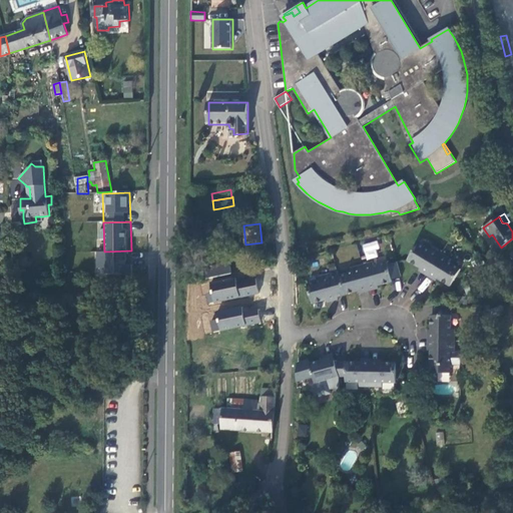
[(362,244),(366,261),(381,257),(376,240),(362,244)]
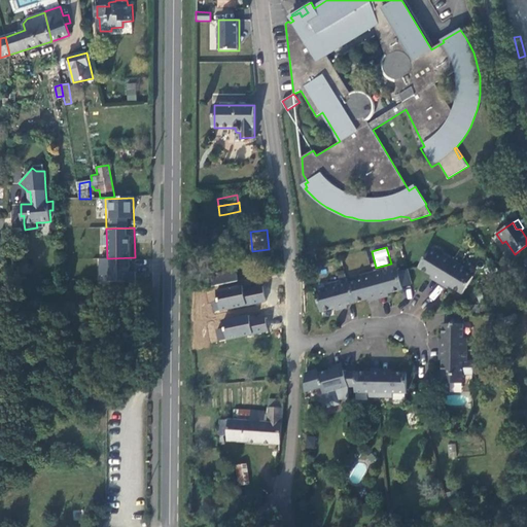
[(443,278),(454,259),(444,253),(442,256),(429,250),(427,253),(422,250),(419,256),(423,259),(419,268),(431,276),(436,275),(443,278)]
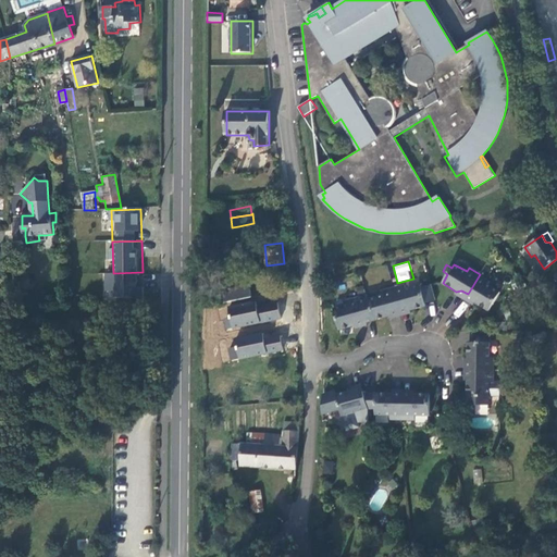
[(143,272),(113,273),(114,299),(144,298),(143,272)]
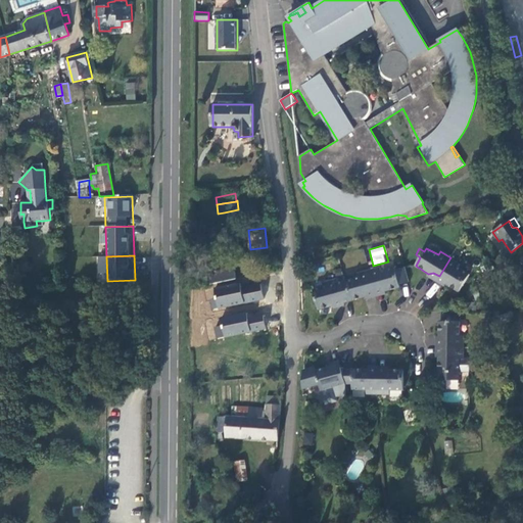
[(460,292),(470,274),(459,267),(461,264),(450,257),(439,276),(444,280),(446,284),(460,292)]
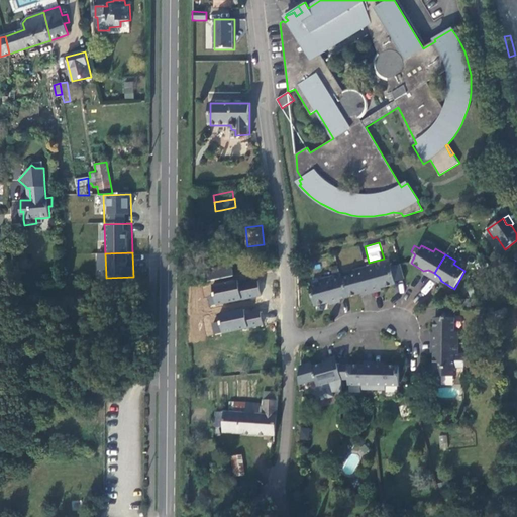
[(405,279),(401,264),(391,267),(390,264),(377,267),(376,264),(365,267),(371,288),(377,286),(381,288),(396,284),(395,282),(405,279)]
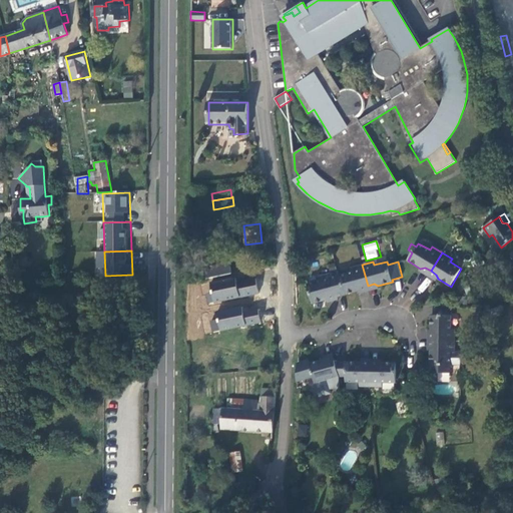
[(231,274),(229,263),(205,268),(206,279),(231,274)]
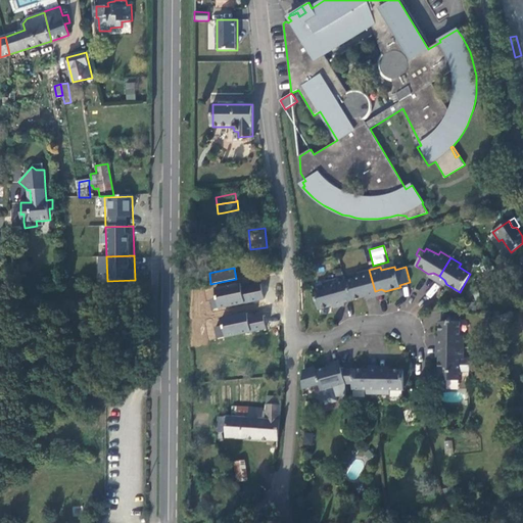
[(375,291),(369,270),(358,273),(359,277),(346,281),(351,301),(366,297),(368,292),(375,291)]
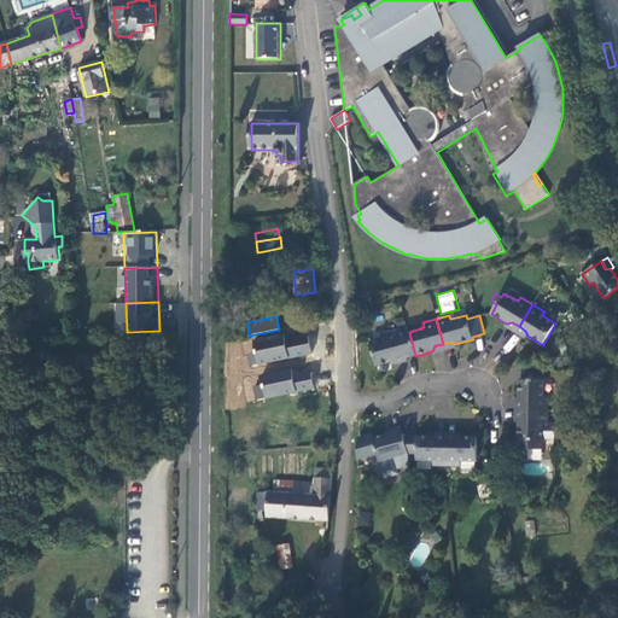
[(516,332),(519,326),(512,322),(506,324),(505,326),(516,332)]
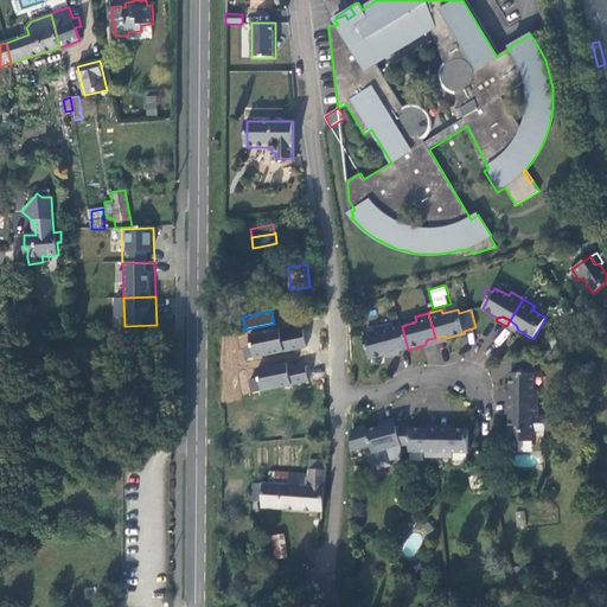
[(518,330),(516,325),(510,320),(506,326),(516,332),(518,330)]
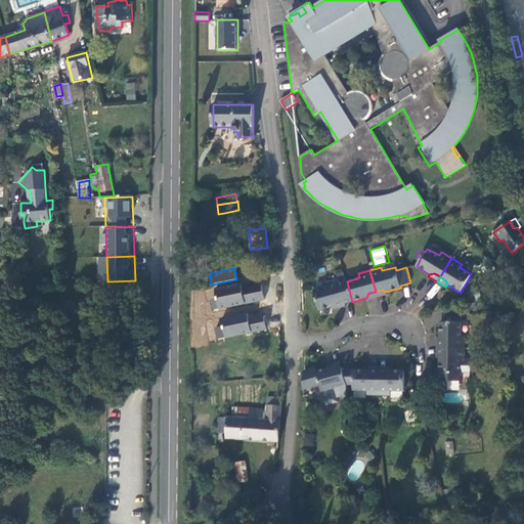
[(352,302),(347,281),(340,284),(339,280),(328,284),(328,288),(314,291),(319,310),(335,306),(336,309),(346,306),(345,303),(352,302)]
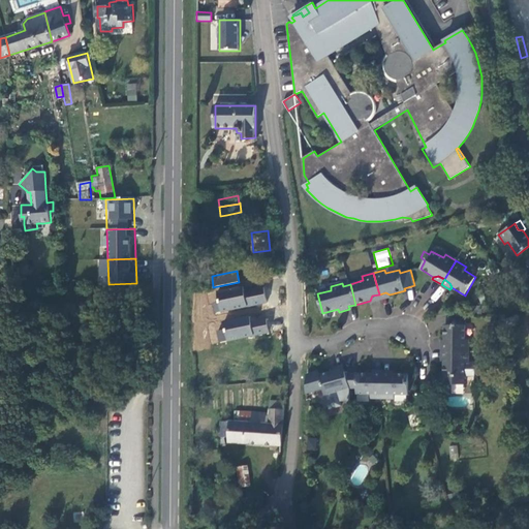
[(245,286),(218,292),(220,302),(214,303),(217,315),(269,303),(265,286),(246,290),(245,286)]
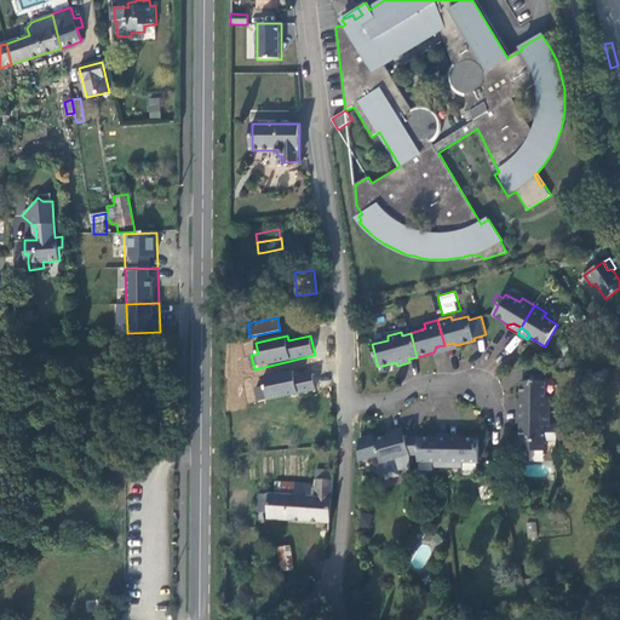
[(446,348),(445,345),(436,346),(434,352),(435,355),(447,351),(446,348)]
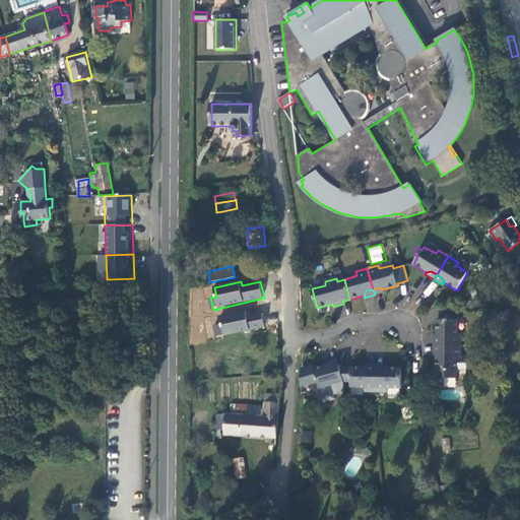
[(458,334),(458,320),(454,320),(455,310),(440,310),(440,320),(437,320),(437,335),(440,338),(440,345),(462,345),(462,334),(458,334)]
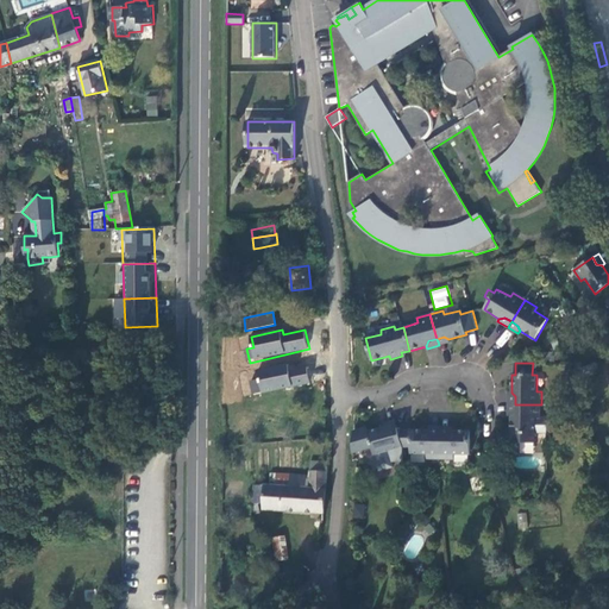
[(286,364),(253,371),(256,382),(250,383),(253,397),(312,383),(308,364),(287,369),(286,364)]
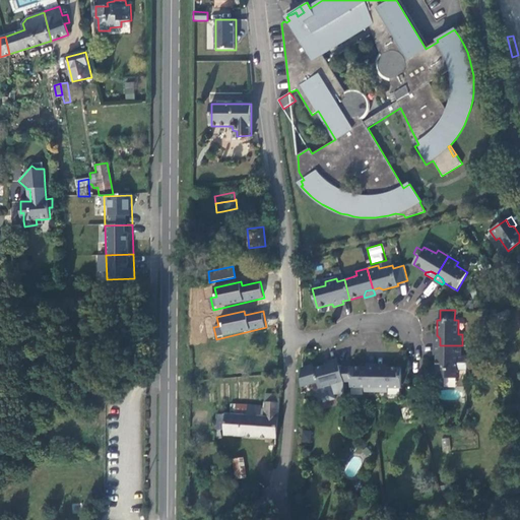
[(512,318),(510,311),(496,314),(497,322),(512,318)]
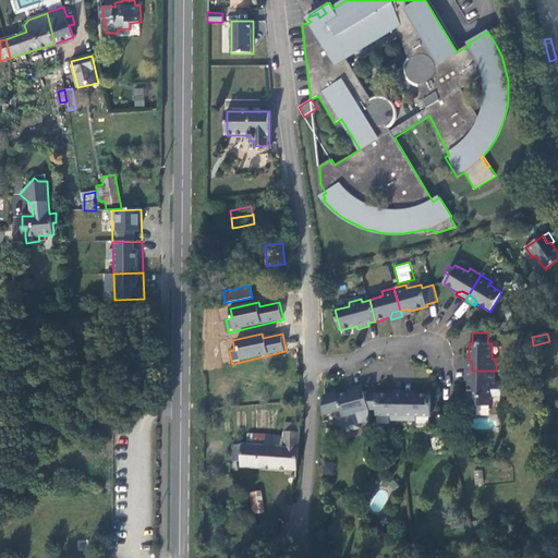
[(501,397),(501,383),(496,383),(496,371),(472,371),(472,377),(468,380),(468,398),(464,398),(464,405),(490,405),(490,397),(501,397)]
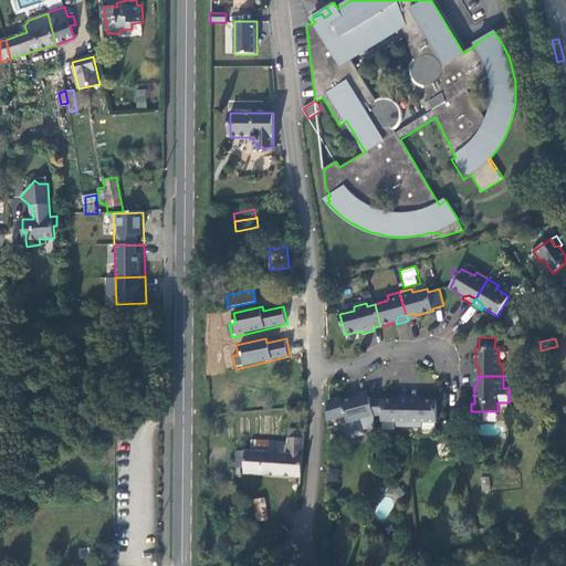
[(370,399),(368,391),(357,395),(358,397),(342,401),(347,422),(350,438),(365,435),(364,429),(374,429),(375,416),(371,404),(370,399)]
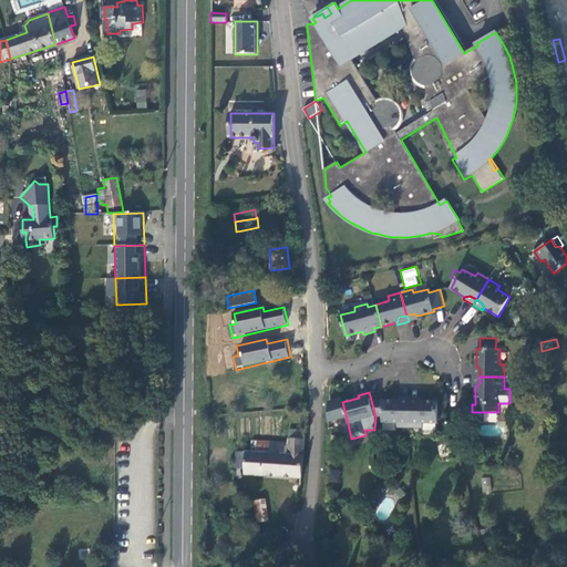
[(383,416),(383,400),(371,400),(372,404),(375,416),(383,416)]
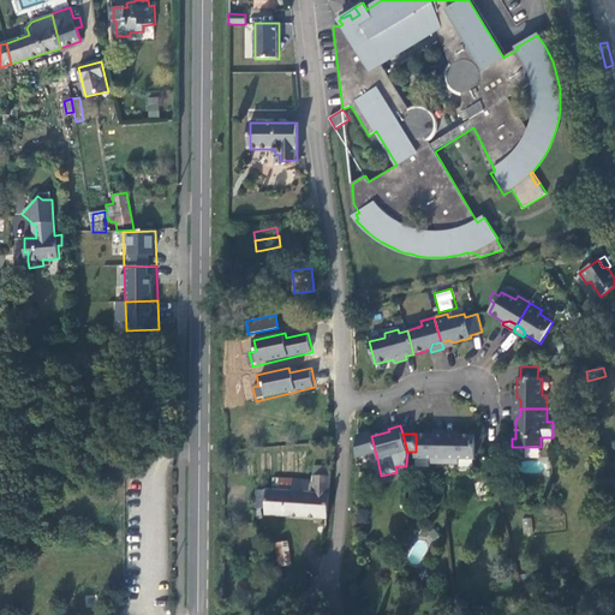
[(446,442),(446,439),(437,439),(433,435),(416,434),(416,452),(416,458),(433,459),(433,461),(445,461),(446,442)]
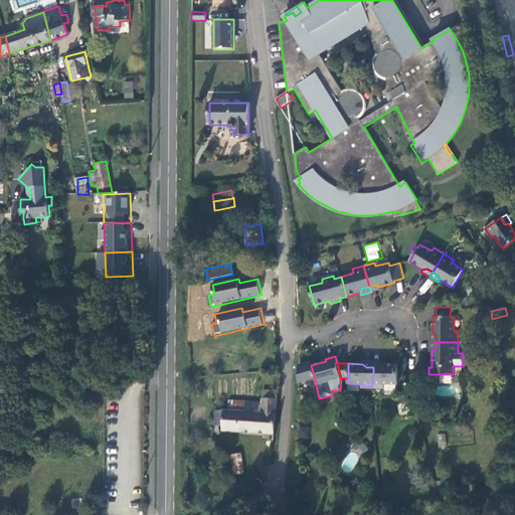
[(397,384),(397,364),(382,364),(379,367),(373,367),(373,370),(372,386),(382,386),(382,384),(397,384)]
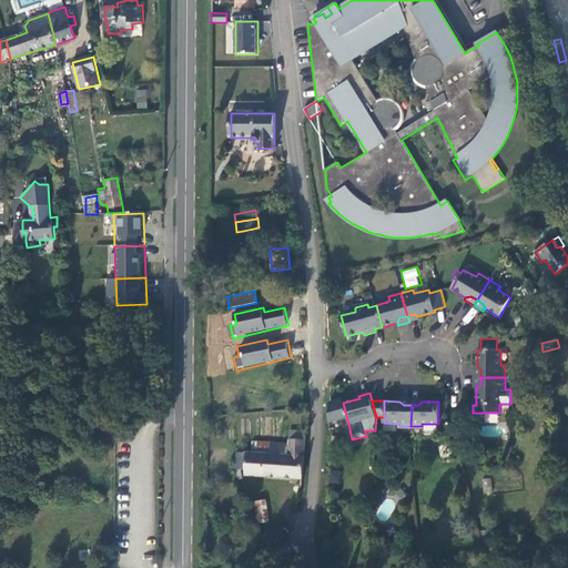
[(303,478),(304,456),(306,440),(306,430),(290,429),(288,443),(271,442),(271,453),(237,452),(236,469),(246,469),(246,475),(303,478)]
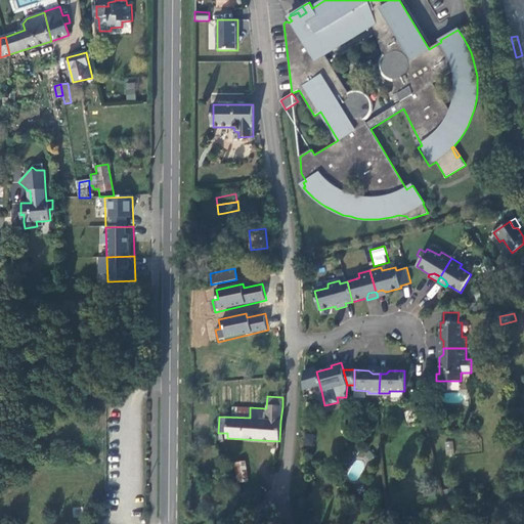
[(304,446),(314,446),(314,434),(304,433),(304,446)]
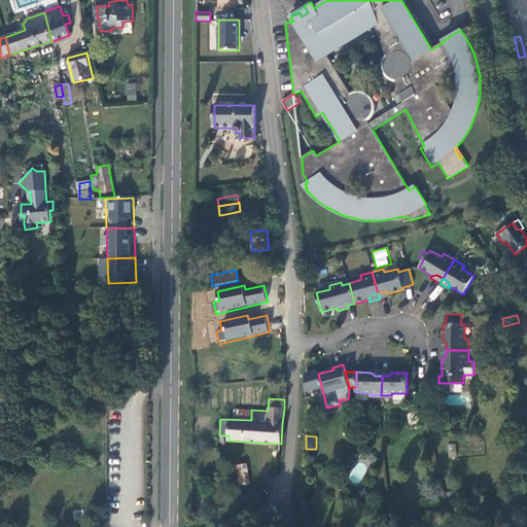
[(449,458),(456,458),(455,444),(448,444),(449,458)]
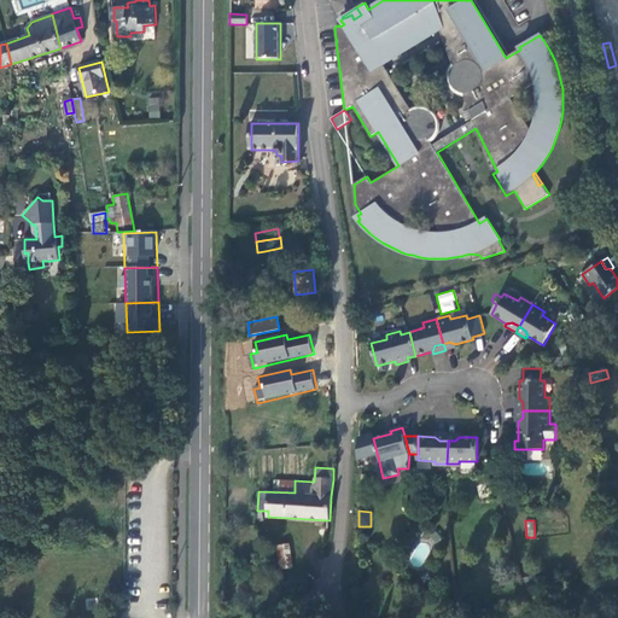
[(293,567),(290,543),(277,546),(280,570),(293,567)]
